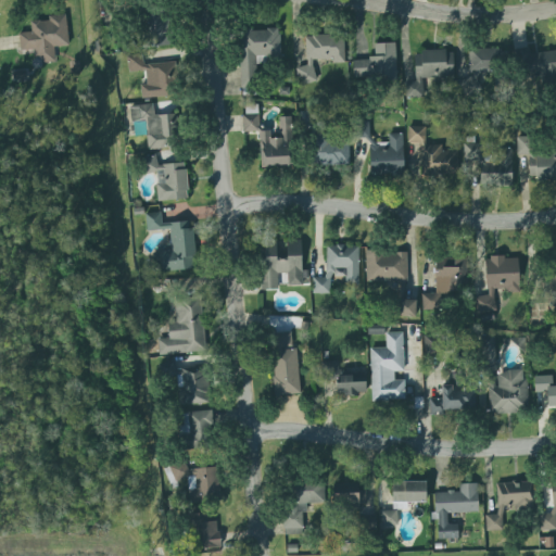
[(72,46),(70,14),(51,15),(52,20),(34,21),(34,32),(22,33),(23,50),(36,49),(37,64),(58,63),(57,47),(72,46)]
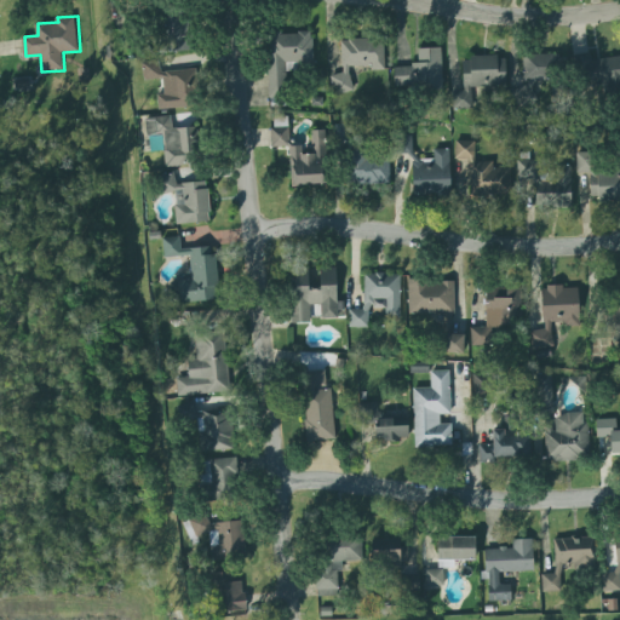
[(265,33),(280,33),(280,35),(297,35),(297,32),(310,33),(310,39),(313,39),(313,70),(298,70),(285,70),(285,98),(268,98),(265,33)]
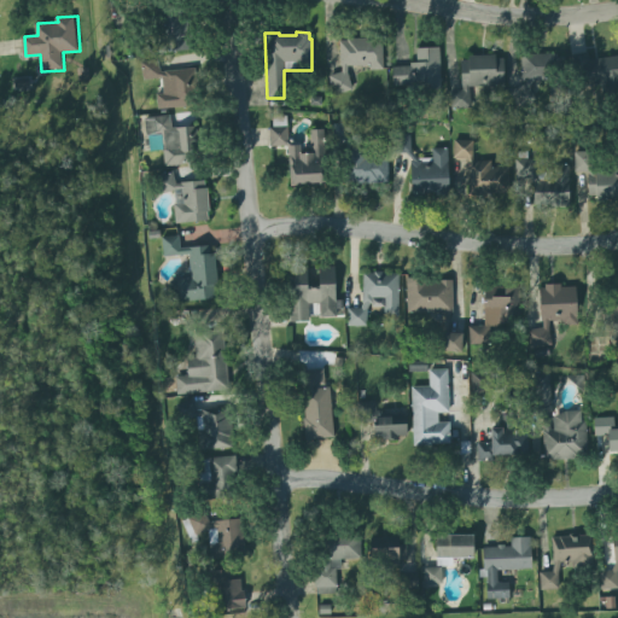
[(343,74),(333,74),(334,93),(353,93),(351,68),(385,68),(384,39),(342,40),(343,74)]
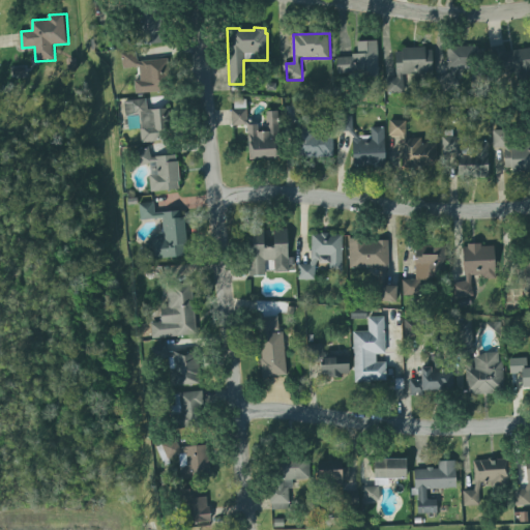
[(379,40),(359,41),(359,56),(340,56),(340,75),(380,74),(379,40)]
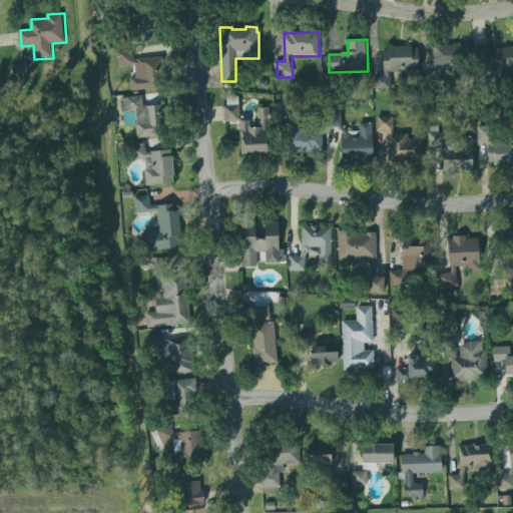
[(473,44),(490,42),(490,49),(512,46),(512,74),(501,76),(500,69),(476,72),(473,44)]
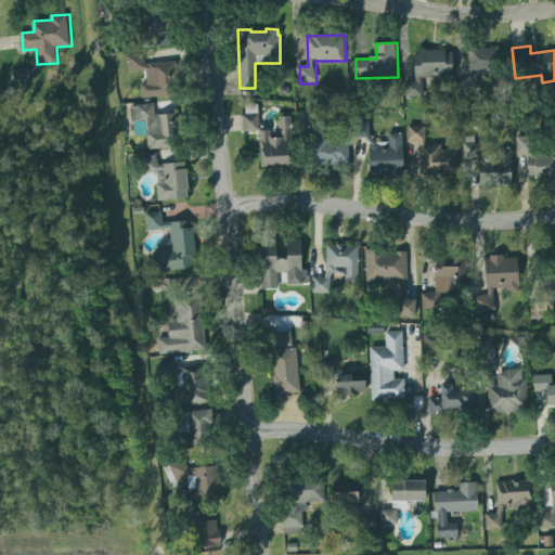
[(469,74),(502,75),(502,49),(470,48),(469,74)]
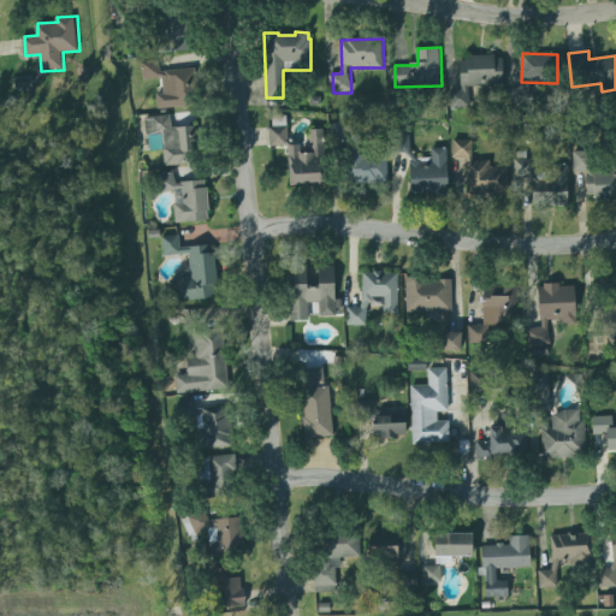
[(462,58),(463,90),(450,92),(451,108),(471,107),(471,86),(507,84),(507,55),(462,58)]
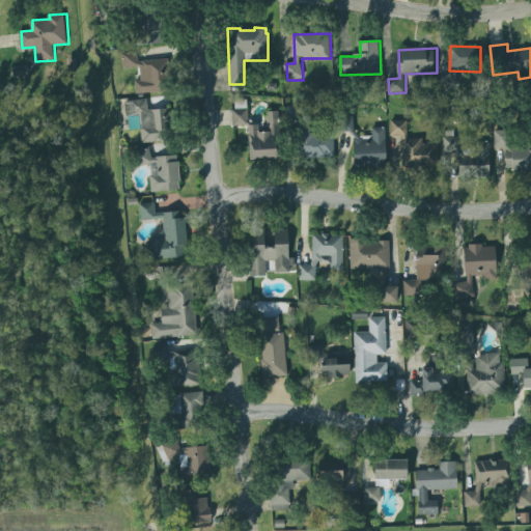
[(137,93),(173,91),(171,58),(138,61),(138,51),(123,52),(124,68),(141,67),(142,80),(136,81),(137,93)]
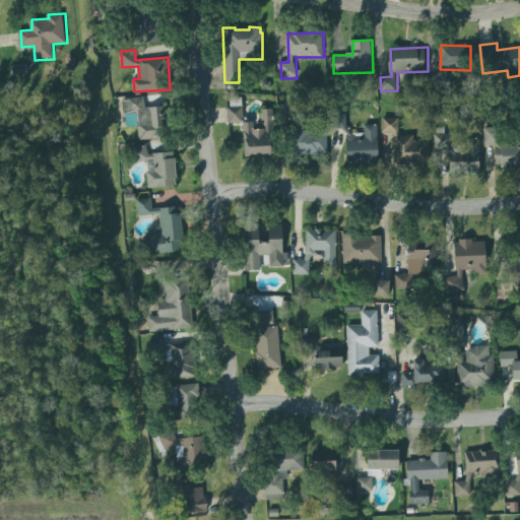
[(141,140),(169,138),(166,107),(145,108),(144,98),(123,100),(124,114),(139,113),(141,140)]
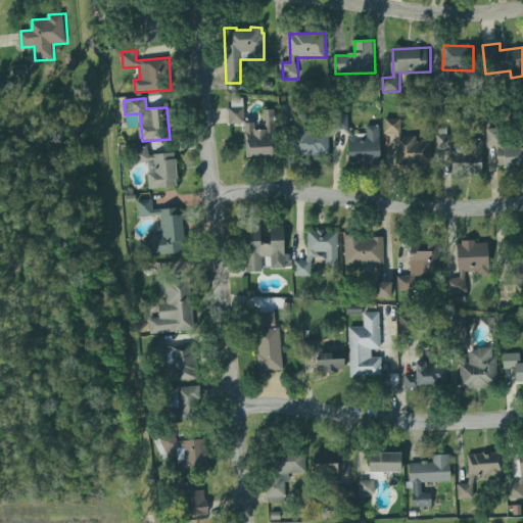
[(228,108),(242,108),(243,119),(247,123),(253,124),(253,132),(263,132),(260,111),(273,110),(275,156),(245,158),(243,126),(242,124),(229,124),(228,108)]
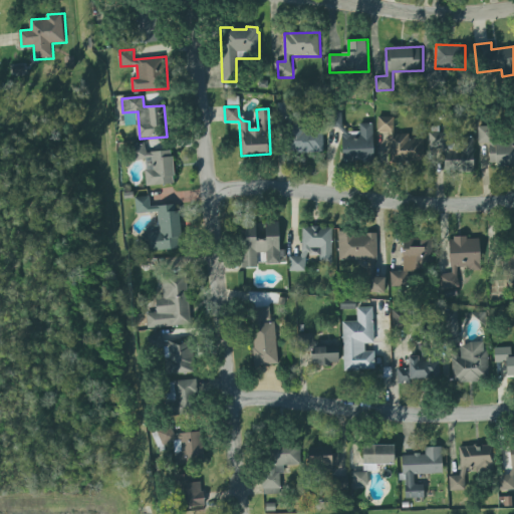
[(426,140),(411,140),(411,135),(396,135),(396,116),(378,117),(378,132),(391,132),(391,162),(426,161),(426,140)]
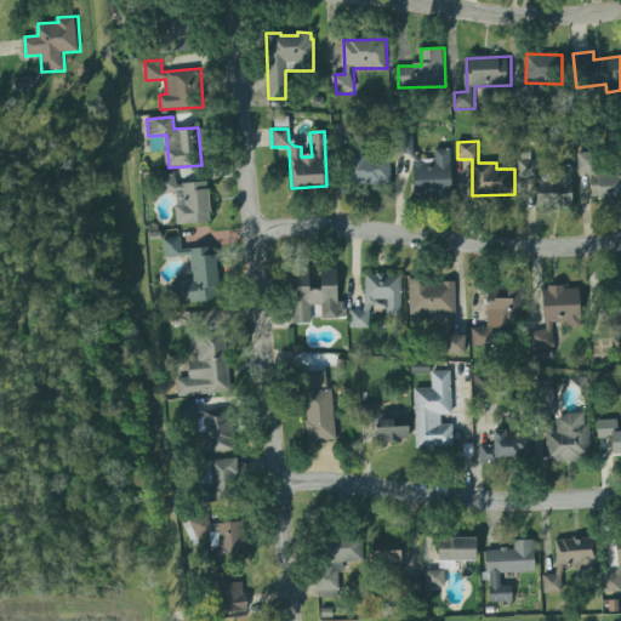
[(415,164),(416,193),(455,192),(454,149),(437,149),(437,164),(415,164)]
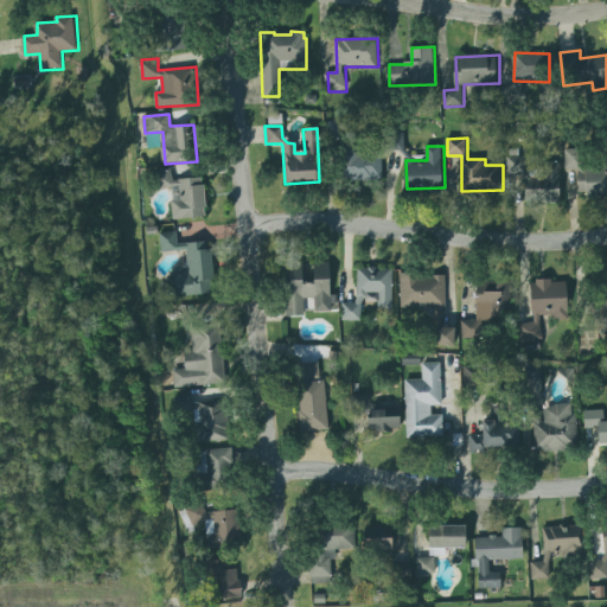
[(345,149),(345,180),(384,180),(383,148),(345,149)]
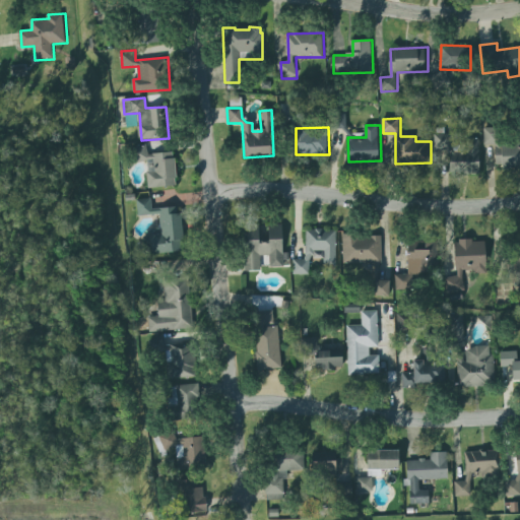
[(519,135),(519,136),(519,141),(502,141),(502,128),(485,128),(485,145),(497,145),(497,166),(519,166),(519,135)]
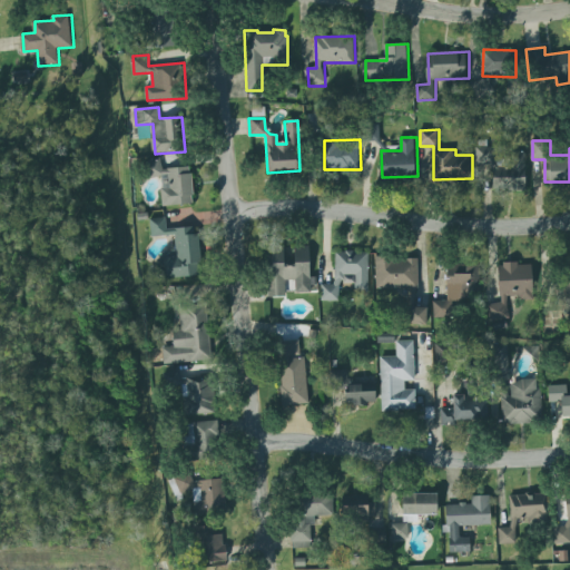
[(529,188),(530,161),(497,161),(498,148),(477,147),(477,170),(497,170),(497,187),(529,188)]
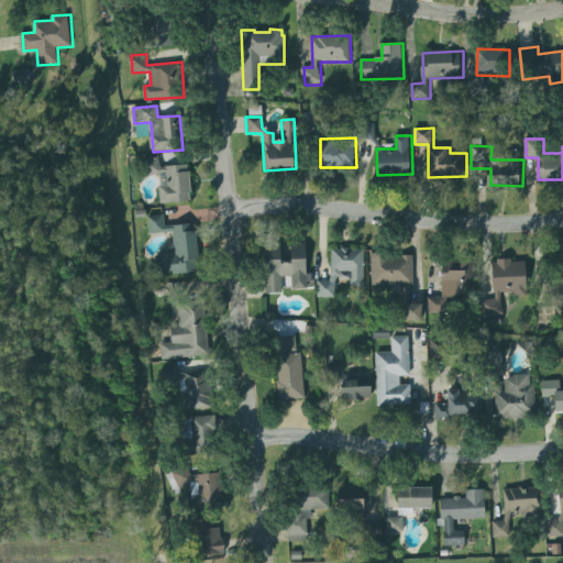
[(156,157),(142,163),(145,178),(158,174),(159,179),(159,187),(157,187),(159,206),(178,206),(189,202),(188,195),(190,195),(188,173),(187,173),(186,166),(175,168),(164,167),(164,168),(159,168),(156,157)]
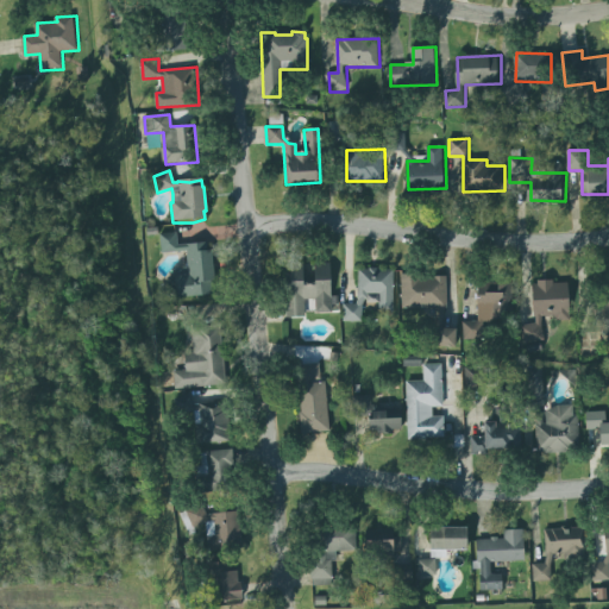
[(163,253),(188,251),(190,275),(179,276),(181,297),(217,295),(212,243),(180,244),(179,233),(162,233),(163,253)]
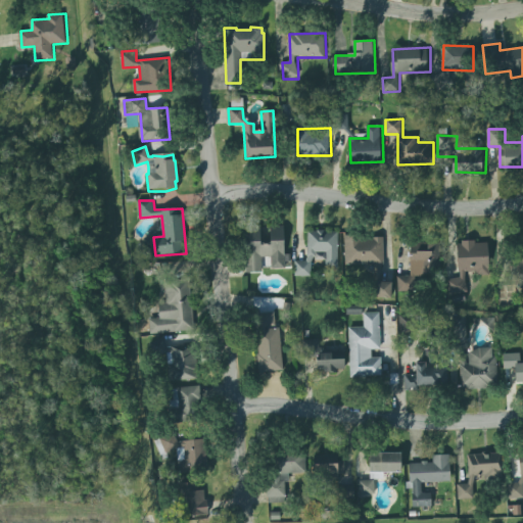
[(248,273),(264,272),(263,257),(272,256),(272,269),(289,268),(289,254),(288,254),(287,225),(271,226),(272,237),(264,237),(264,231),(247,231),(248,273)]
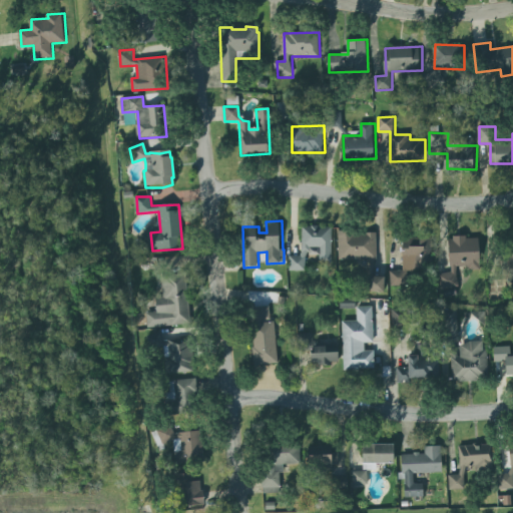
[(319,263),(330,263),(331,228),(319,227),(318,226),(310,226),(310,227),(301,227),(300,252),(301,252),(299,257),(288,257),(288,272),(304,272),(304,258),(306,252),(308,252),(308,255),(319,255),(319,263)]
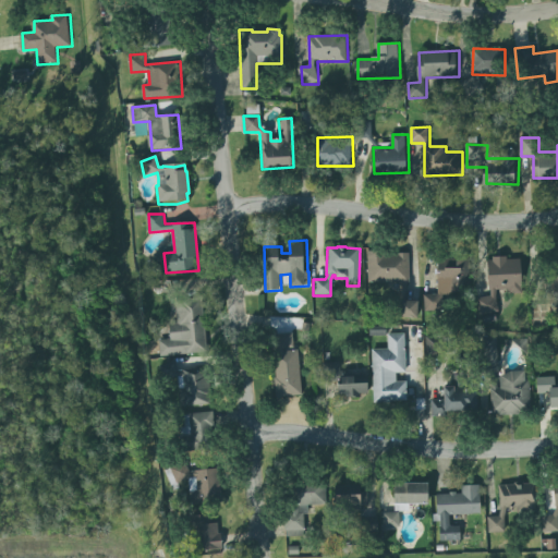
[(366,253),(366,283),(398,282),(398,287),(401,286),(399,303),(398,319),(416,320),(417,303),(403,303),(407,284),(408,284),(408,253),(366,253)]
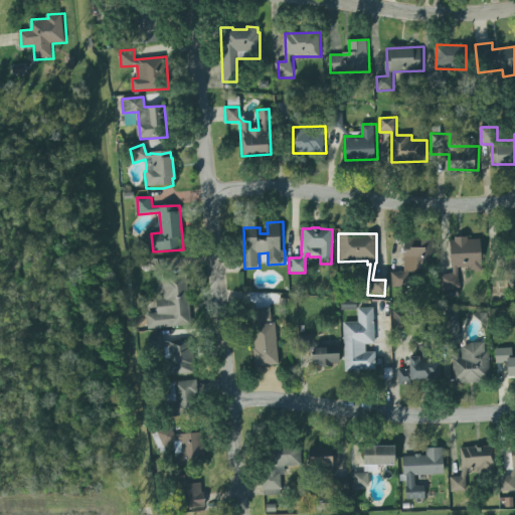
[(402,238),(432,238),(433,263),(406,263),(406,287),(389,288),(389,273),(403,272),(402,238)]
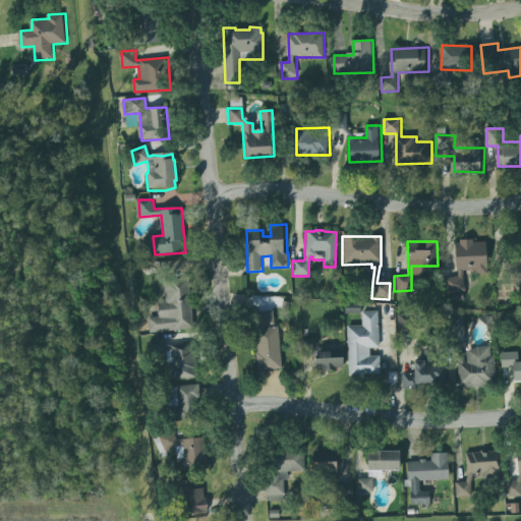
[(465,293),(465,274),(489,274),(489,241),(460,241),(460,278),(449,278),(449,293),(465,293)]
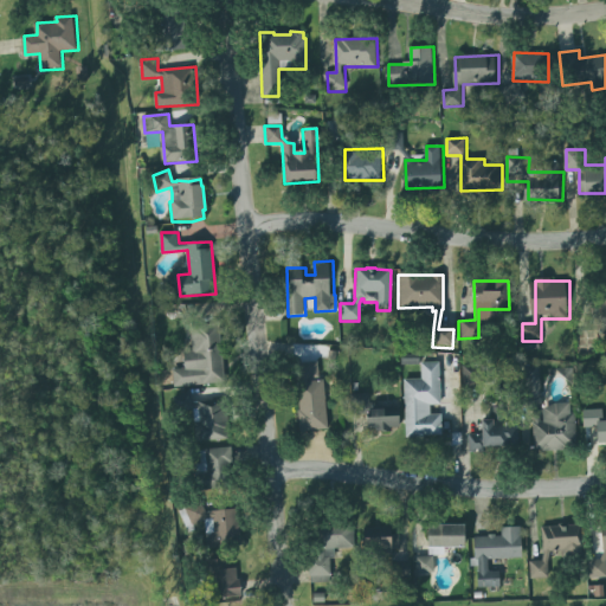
[(189,328),(218,326),(224,382),(173,386),(171,369),(184,368),(182,352),(192,350),(189,328)]
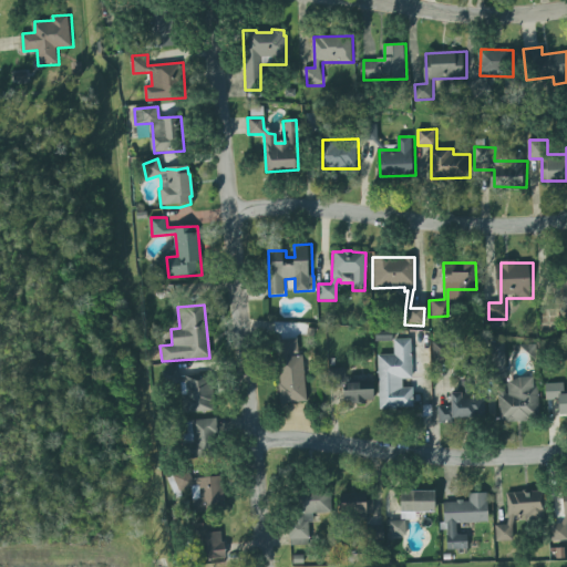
[(374,333),(393,333),(393,340),(411,340),(412,380),(401,381),(402,390),(412,390),(413,409),(379,411),(377,356),(392,356),(392,342),(374,342),(374,333)]
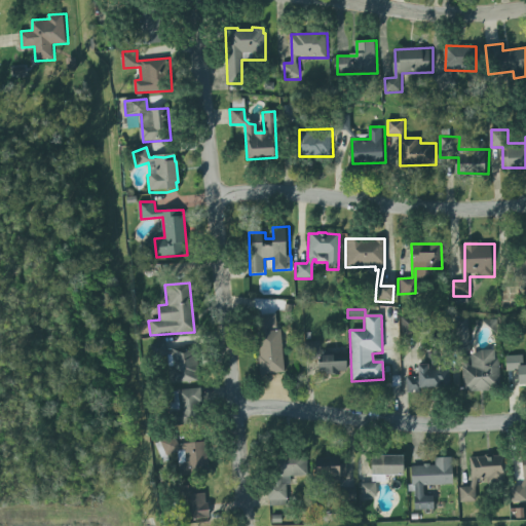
[(279,331),(284,373),(259,376),(254,334),(261,334),(260,331),(258,331),(256,317),(274,315),(276,329),(266,330),(266,333),(279,331)]
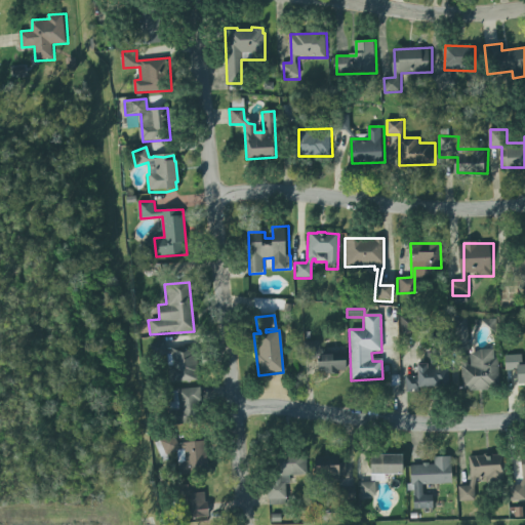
[(402,336),(418,335),(418,316),(401,317),(402,336)]
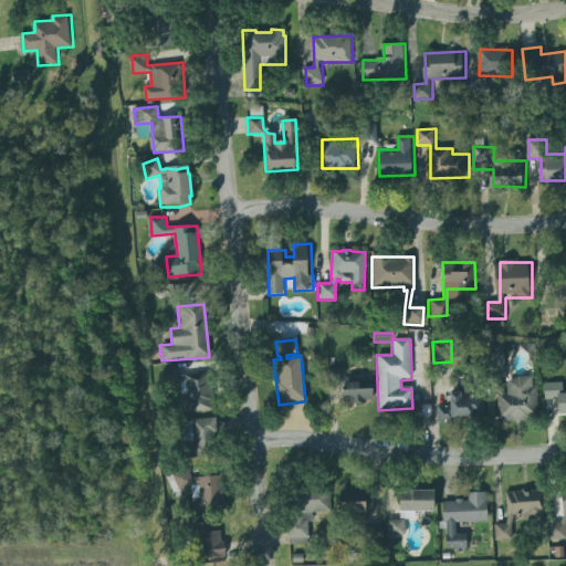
[(187,411),(213,410),(212,374),(186,375),(187,411)]
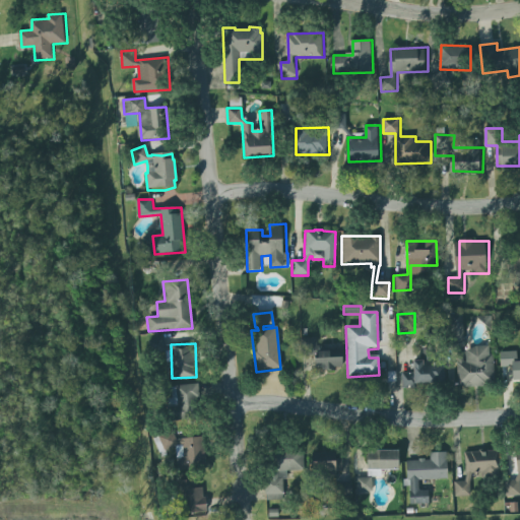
[(345,369),(346,350),(330,350),(330,345),(318,345),(318,369),(345,369)]
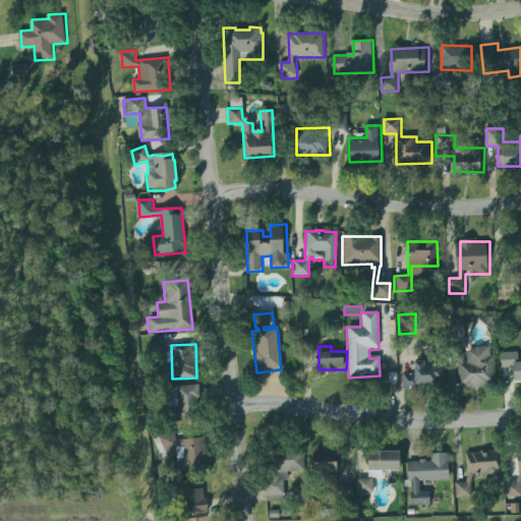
[(460,388),(496,387),(495,348),(467,348),(467,361),(459,361),(460,388)]
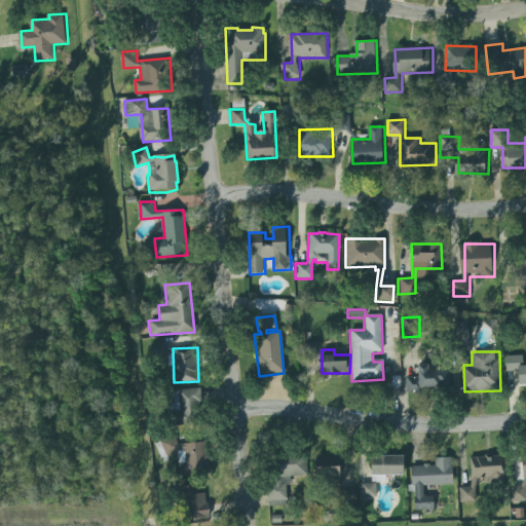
[(417,368),(427,367),(427,354),(436,353),(436,365),(447,365),(449,390),(421,391),(421,393),(406,395),(406,378),(418,378),(417,368)]
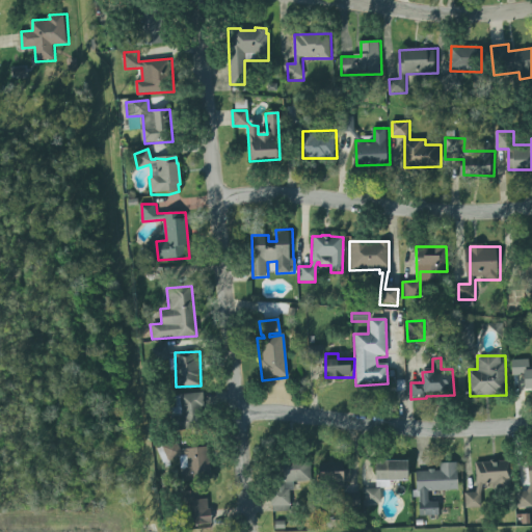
[(528,360),(510,361),(511,376),(523,375),(524,392),(531,391),(531,371),(524,372),(523,369),(529,369),(528,360)]
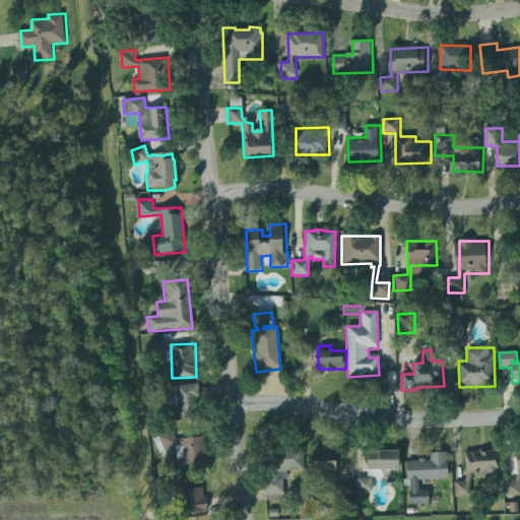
[(199,385),(178,385),(178,419),(198,419),(199,385)]
